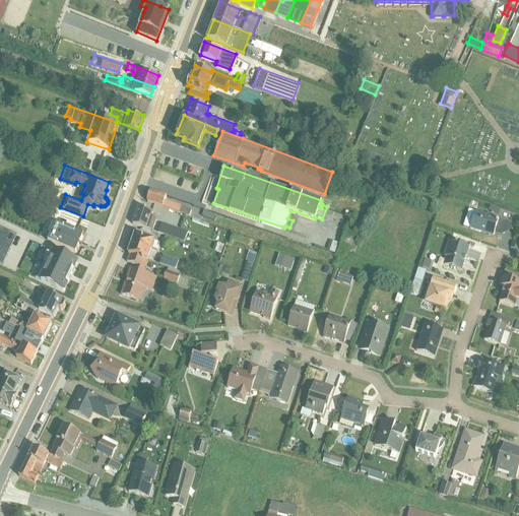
[(150,188),(146,198),(189,213),(191,207),(181,203),(181,202),(165,197),(166,193),(150,188)]
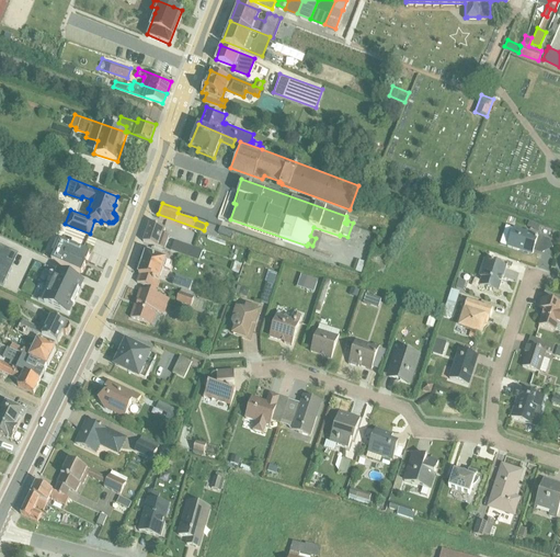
[(149,220),(143,238),(163,246),(168,234),(162,231),(163,226),(149,220)]
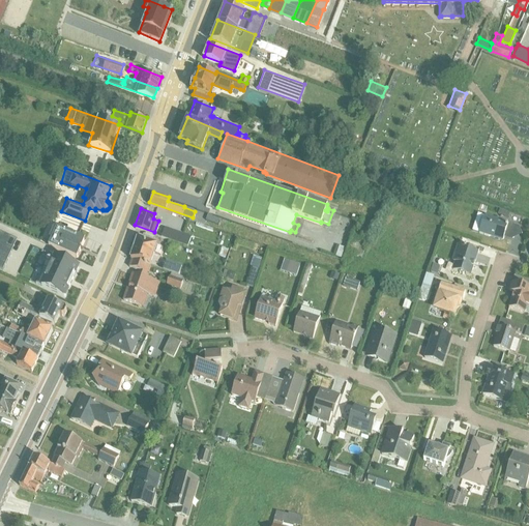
[(478,230),(485,211),(476,209),(470,227),(478,230)]
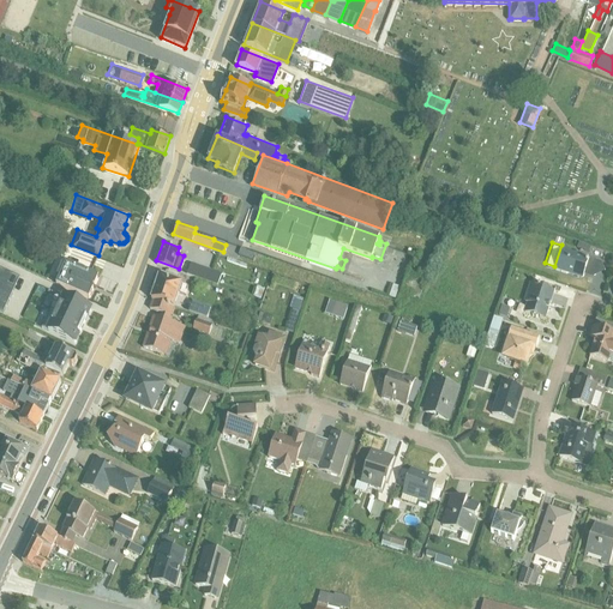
[(240,245),(238,251),(252,257),(254,251),(240,245)]
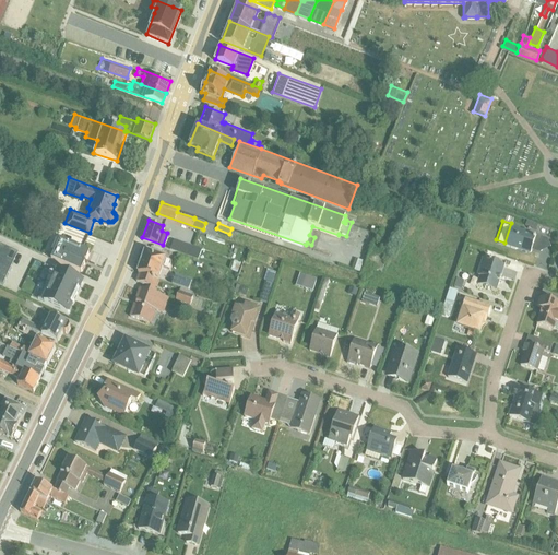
[(511,223),(505,243),(514,246),(519,244),(520,247),(523,246),(524,249),(527,249),(531,248),(531,246),(532,245),(531,245),(535,243),(538,233),(511,223)]
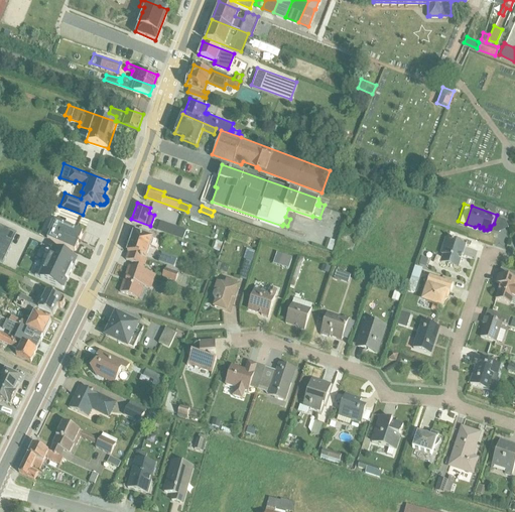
[(491,226),(490,227),(497,230),(508,225),(504,217),(497,215),(494,224),(490,226),(491,226)]
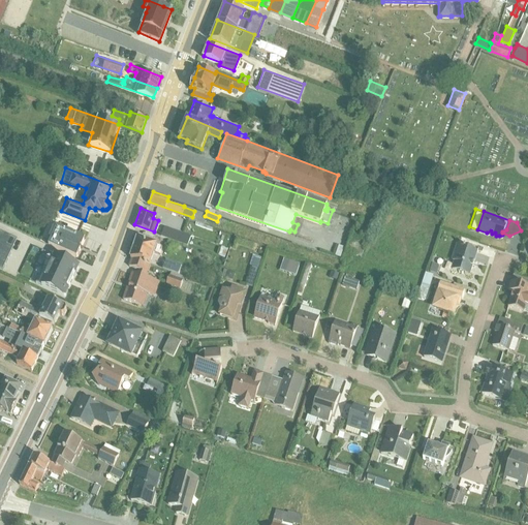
[(56,223),(48,242),(76,255),(85,236),(56,223)]
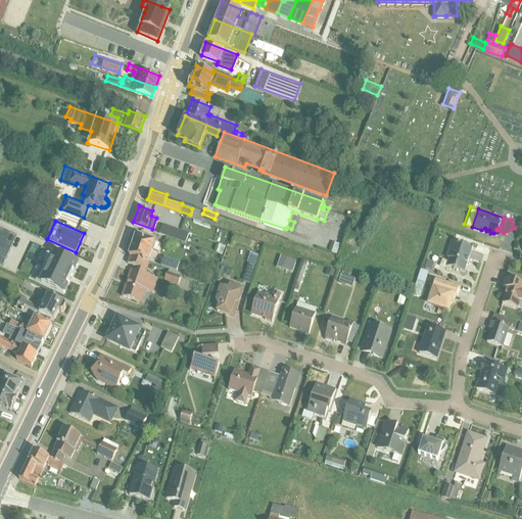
[(167,234),(176,237),(185,240),(188,231),(162,222),(158,231),(167,234)]
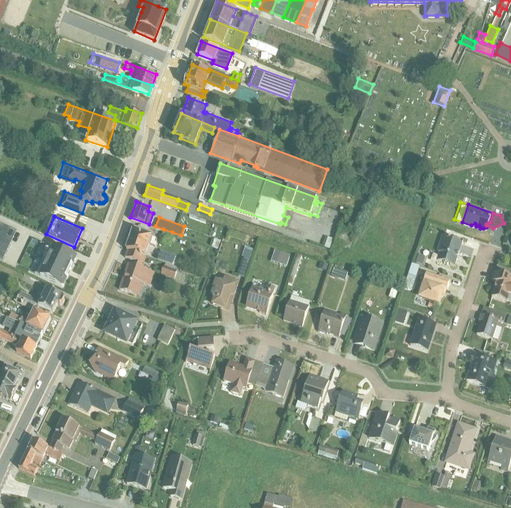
[(0,258),(1,259),(16,228),(0,220),(0,258)]
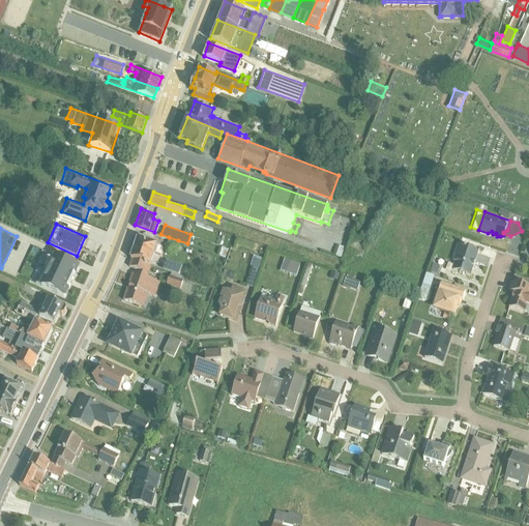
[(154,250),(157,241),(138,234),(130,256),(150,263),(154,250)]
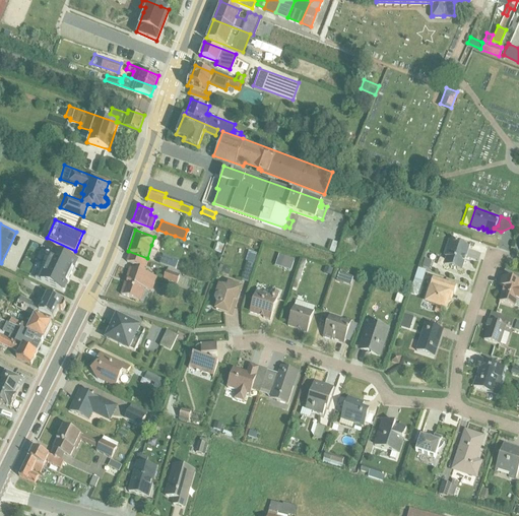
[(175,236),(166,233),(163,241),(172,244),(175,236)]
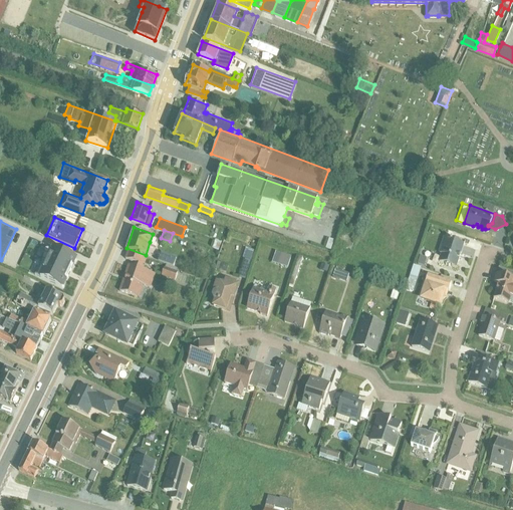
[(443,234),(438,249),(440,250),(438,258),(455,264),(458,256),(459,256),(459,254),(457,254),(458,251),(460,251),(461,250),(460,249),(462,242),(463,242),(464,240),(443,234)]
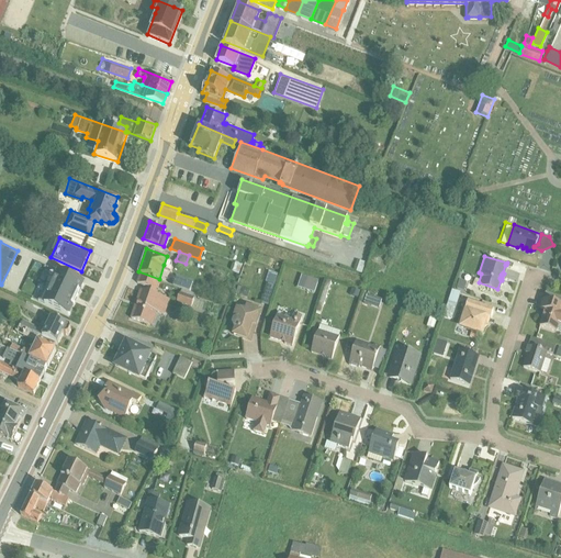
[(359,258),(356,269),(361,270),(365,259),(359,258)]
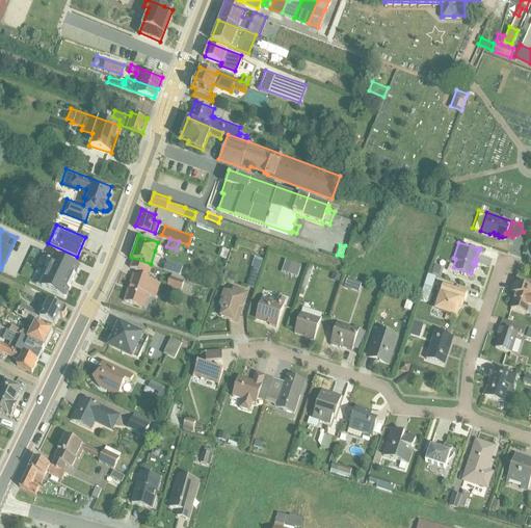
[(222,245),(218,254),(226,257),(229,247),(222,245)]
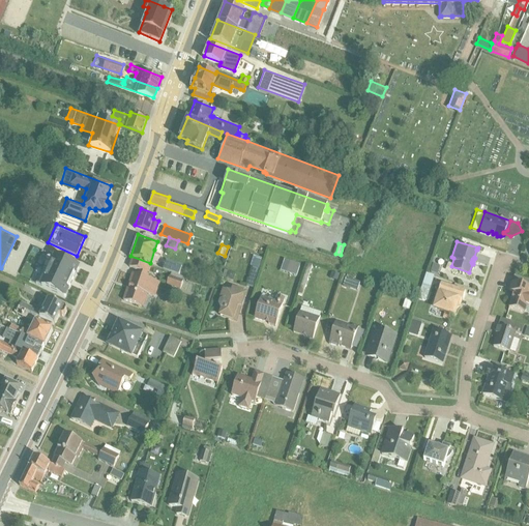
[(50,251),(35,281),(63,294),(78,264),(50,251)]
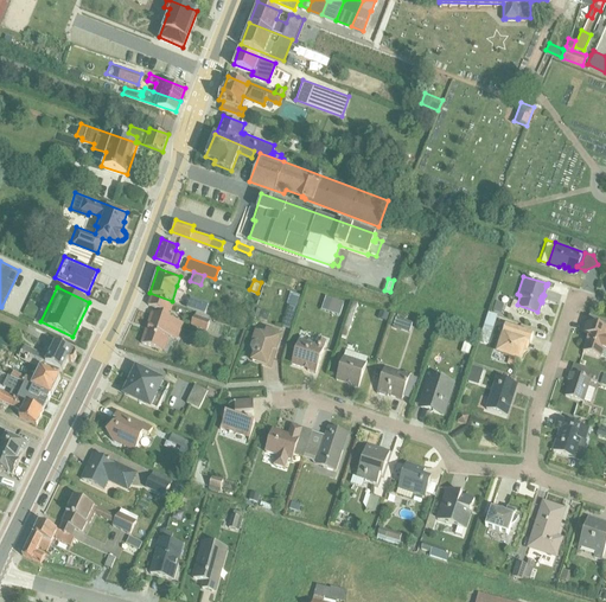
[(325,293),(320,306),(339,312),(343,299),(325,293)]
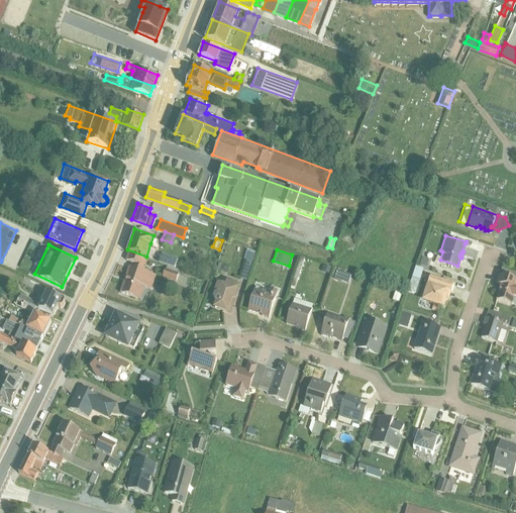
[(125,281),(123,280),(120,290),(136,296),(141,283),(144,284),(151,286),(156,274),(142,269),(146,257),(128,250),(126,258),(137,262),(135,267),(131,265),(125,281)]
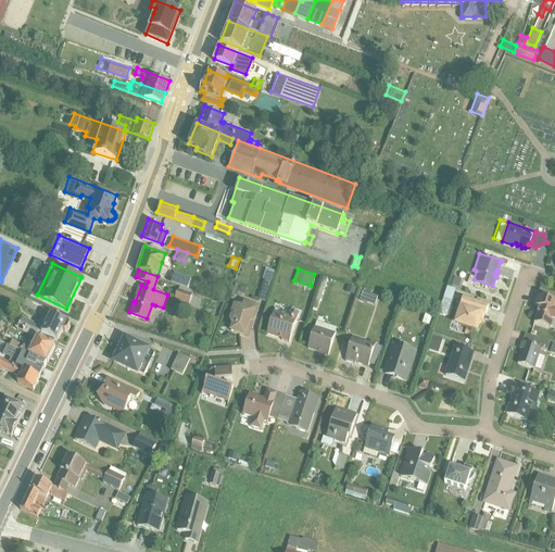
[(179,284),(187,286),(190,276),(174,271),(171,280),(179,284)]
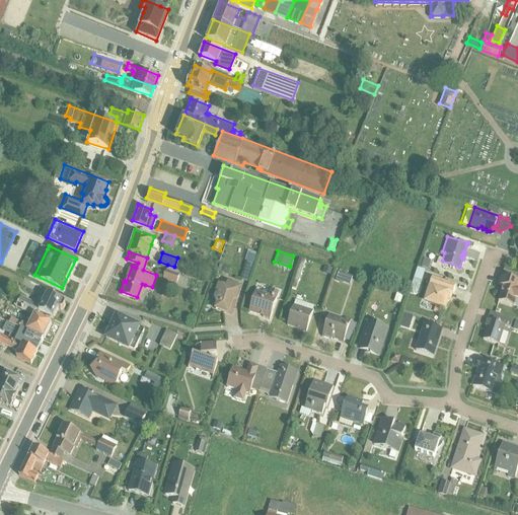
[(301,255),(292,284),(295,285),(305,256),(301,255)]
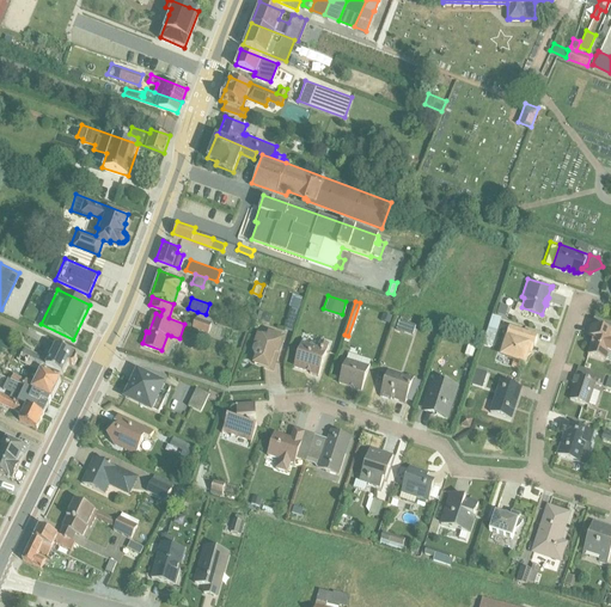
[(500,301),(496,310),(505,312),(507,304),(500,301)]
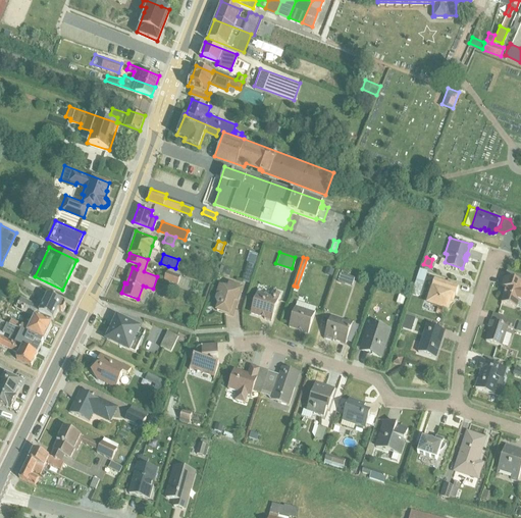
[(249,259),(242,278),(250,281),(256,261),(249,259)]
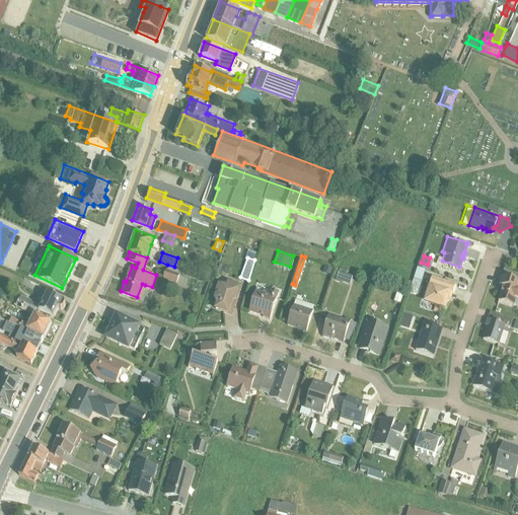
[(219,262),(217,270),(220,271),(221,270),(227,272),(230,265),(223,262),(222,263),(219,262)]
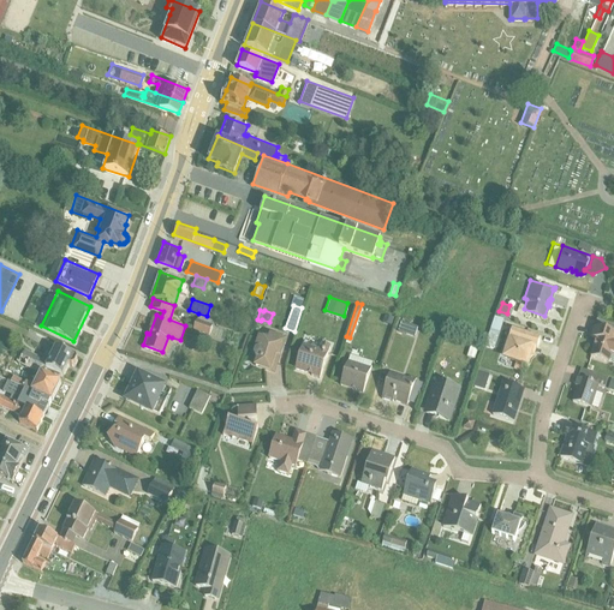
[(385,311),(382,318),(391,322),(394,315),(385,311)]
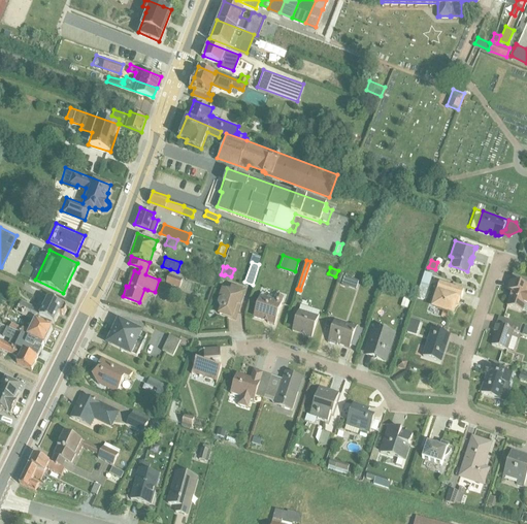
[(128,287),(134,270),(131,269),(125,286),(126,286),(128,287)]
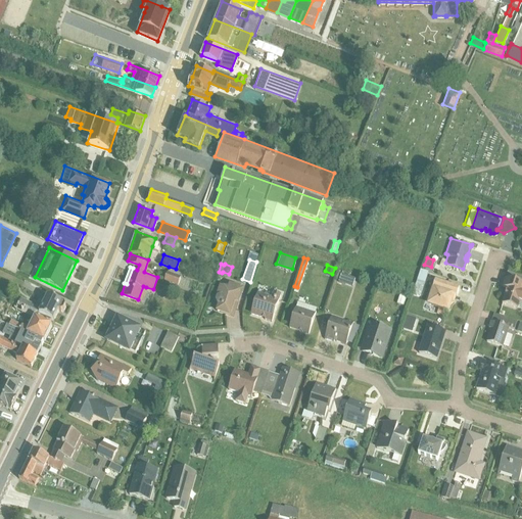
[(176,269),(169,267),(168,270),(167,270),(163,278),(177,283),(181,271),(176,269)]
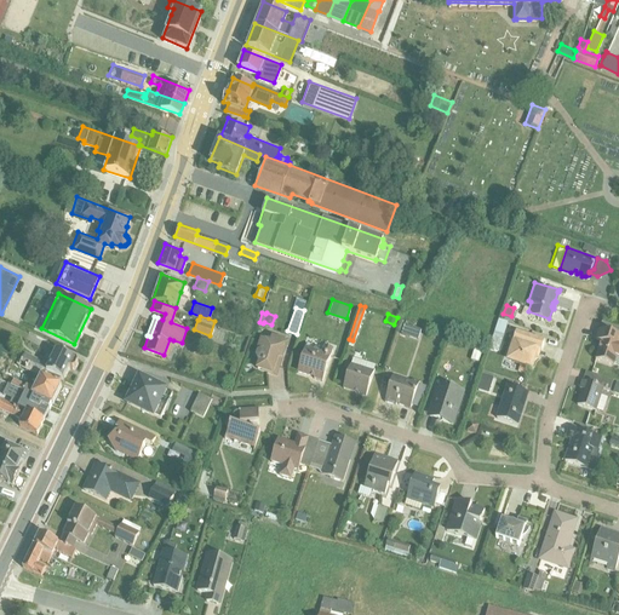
[(498,316),(488,344),(498,346),(508,319),(498,316)]
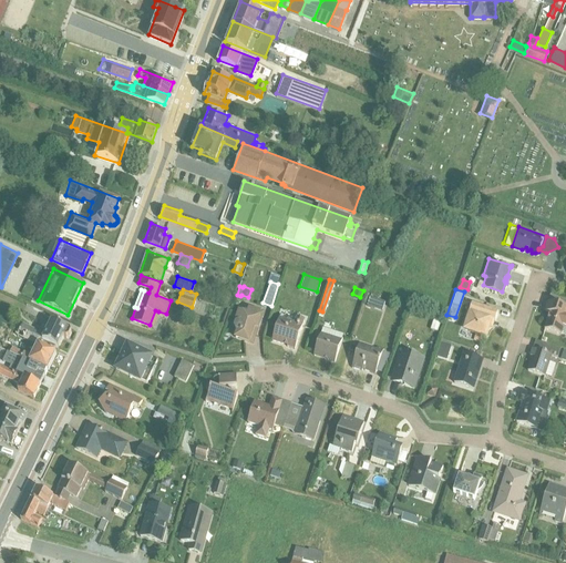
[(547,298),(565,304),(565,296),(552,293),(549,292),(547,298)]
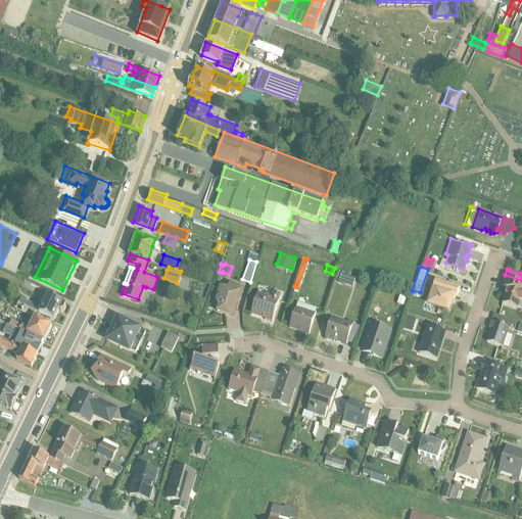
[(340,271),(338,278),(352,283),(354,275),(340,271)]
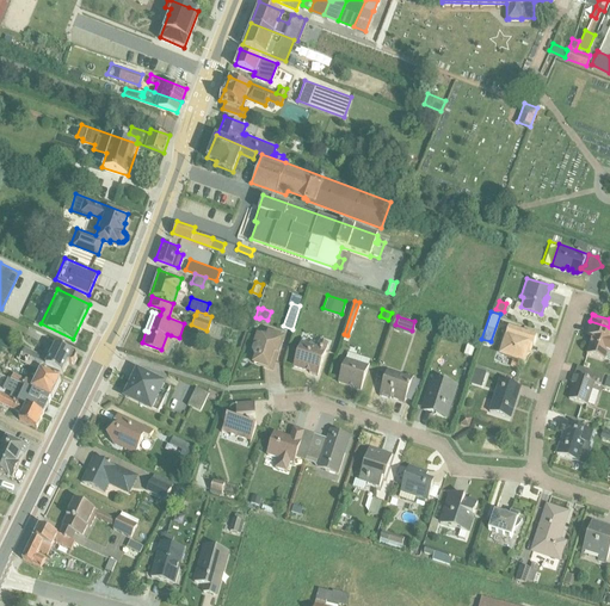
[(609,327),(590,321),(586,332),(592,333),(586,351),(609,358),(609,327)]
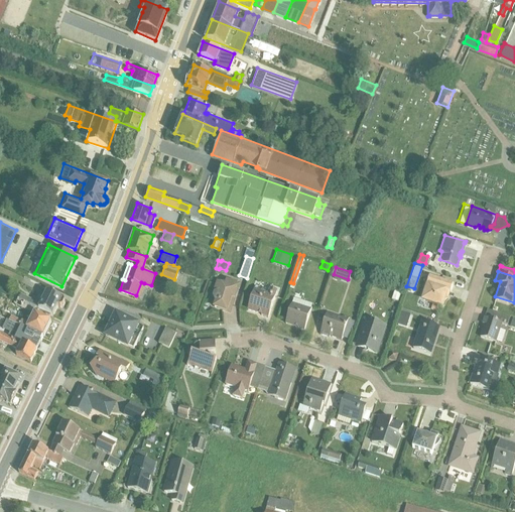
[(427,274),(425,280),(425,281),(421,295),(432,299),(439,301),(441,302),(446,287),(449,288),(453,281),(427,273),(427,274)]
